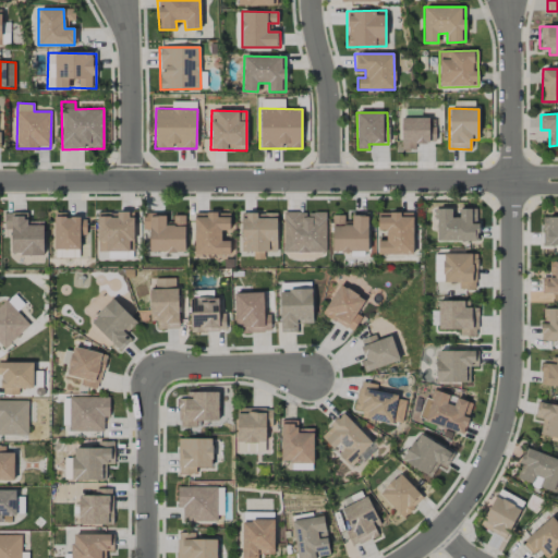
[(436,118),(401,118),(401,150),(415,150),(415,143),(435,144),(436,118)]
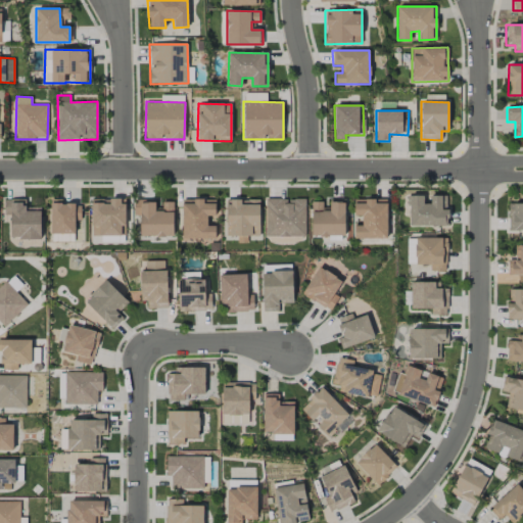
[(447,226),(447,195),(430,196),(430,203),(423,203),(423,195),(409,196),(410,227),(447,226)]
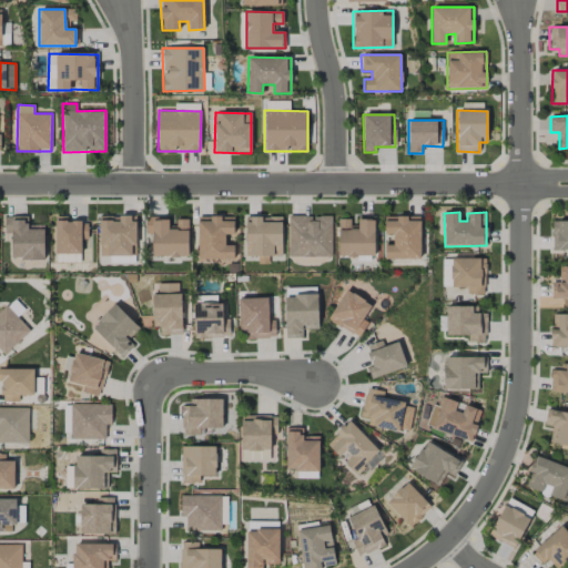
[(332,216),(287,215),(287,256),(331,257),(332,216)]
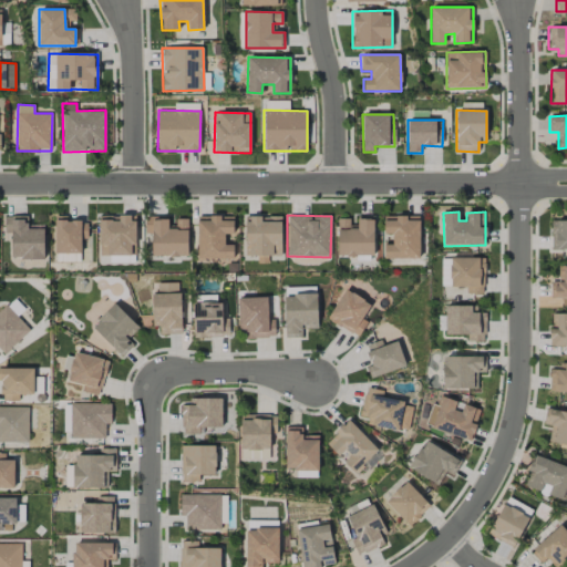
[(28,216),(4,217),(4,234),(11,234),(11,259),(44,258),(44,225),(28,225),(28,216)]
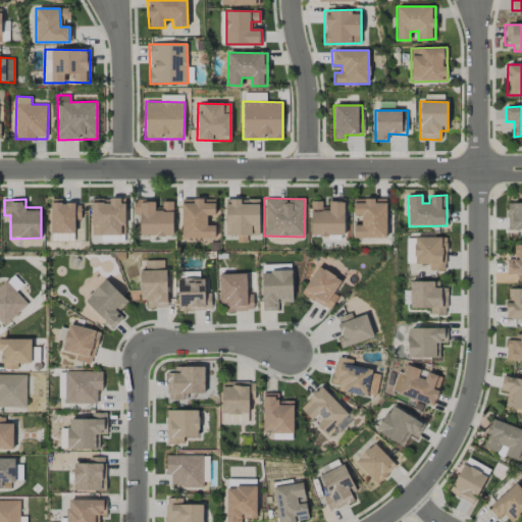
[(81,220),(81,204),(62,204),(62,200),(51,199),(50,233),(74,233),(74,220),(81,220)]
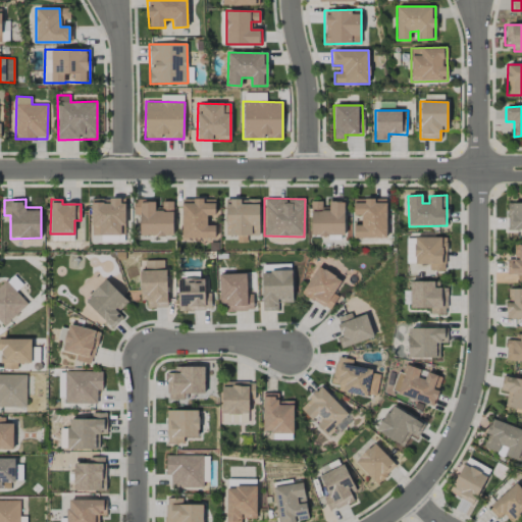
[(124,236),(125,199),(92,199),(91,235),(124,236)]
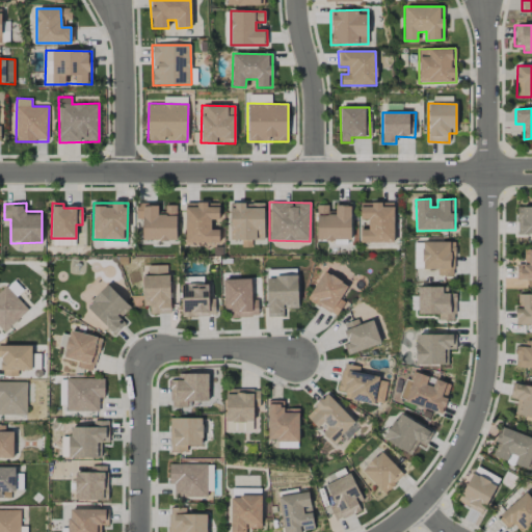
[(177,240),(176,205),(160,206),(160,203),(136,204),(136,219),(141,219),(142,241),(177,240)]
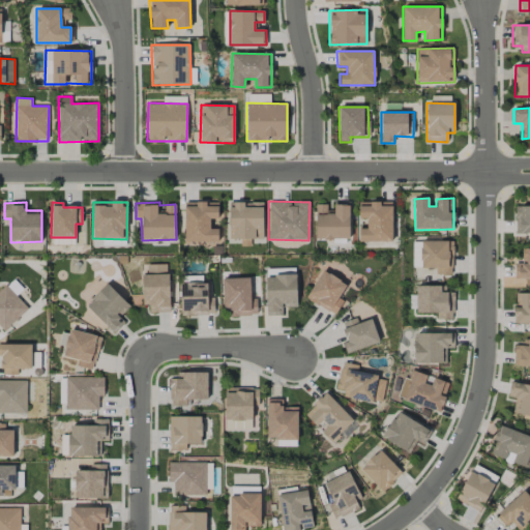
[(185,242),(218,241),(217,228),(210,228),(210,219),(218,218),(217,206),(207,206),(207,202),(183,203),(185,242)]
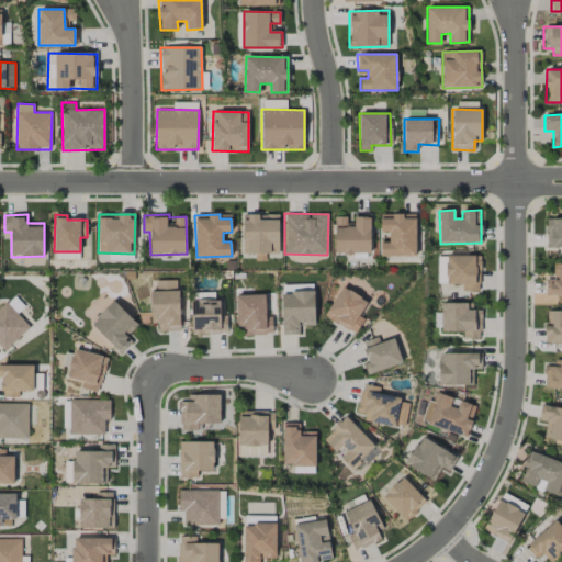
[(279,215),(244,214),(243,253),(278,254),(279,215)]
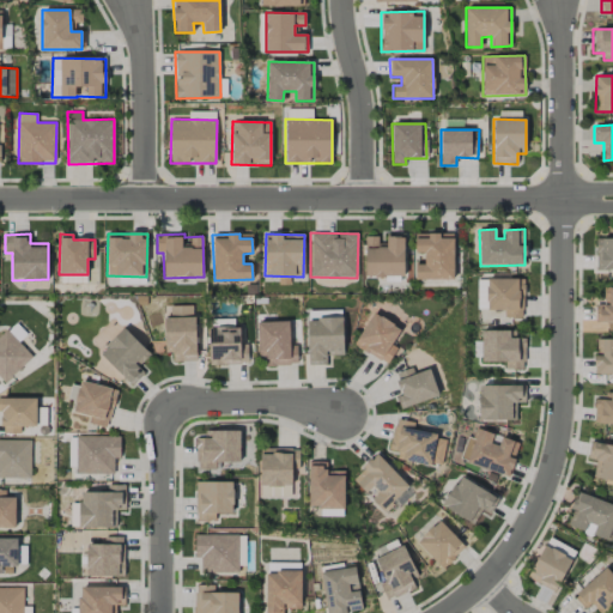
[(404,234),(382,235),(382,237),(364,237),(365,278),(404,277),(404,234)]
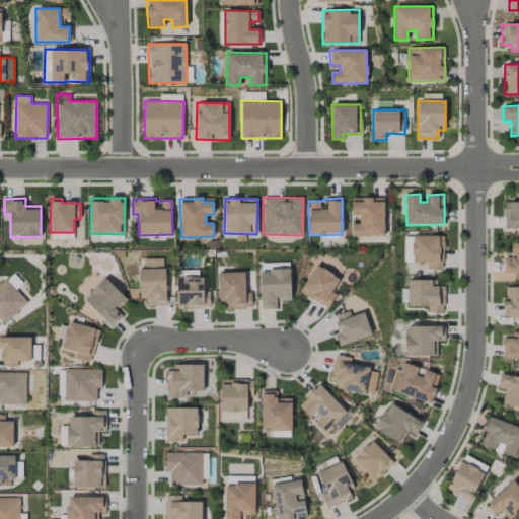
[(384,236),(383,198),(351,198),(351,214),(359,214),(359,223),(351,223),(352,236),(384,236)]
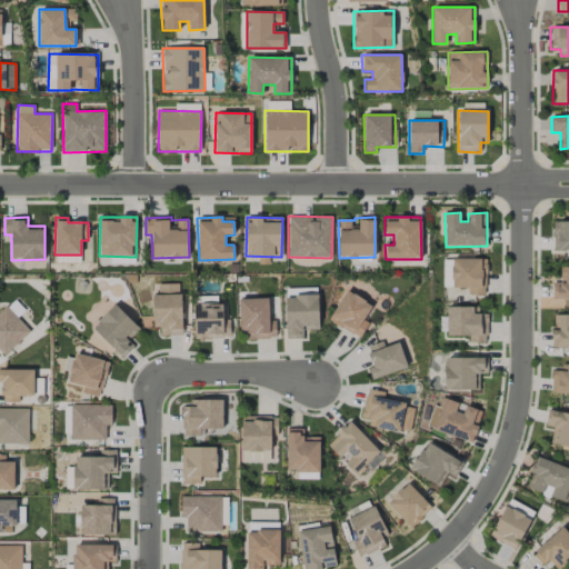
[(553,250),(568,250),(568,220),(553,221),(553,250)]
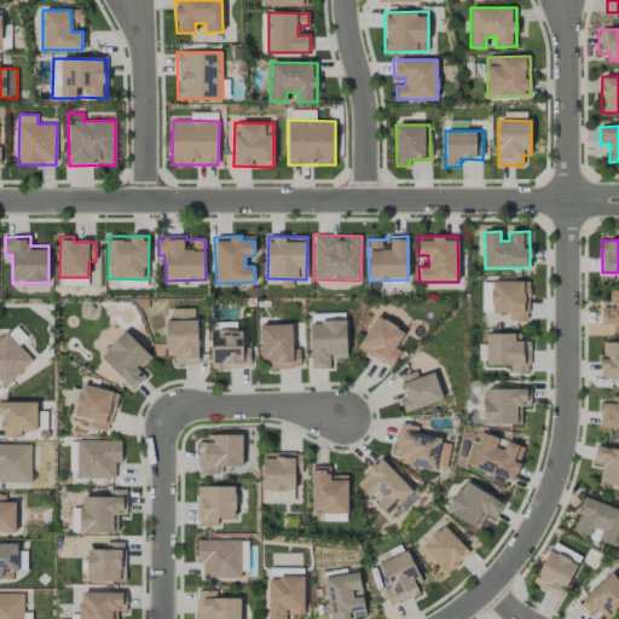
[(528,282),(491,282),(491,313),(509,313),(509,320),(528,320),(528,282)]
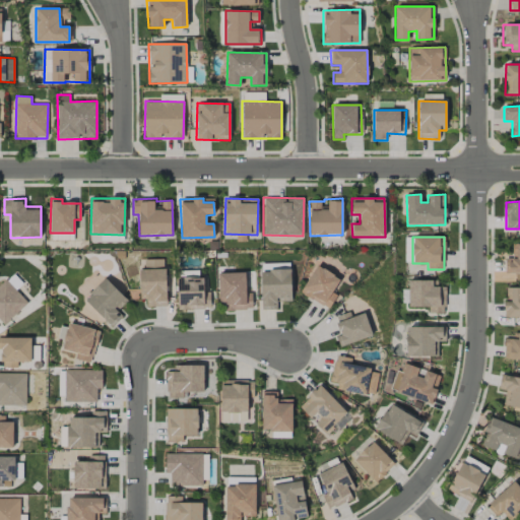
[(519,243),(512,244),(513,258),(506,258),(506,274),(519,273),(519,243)]
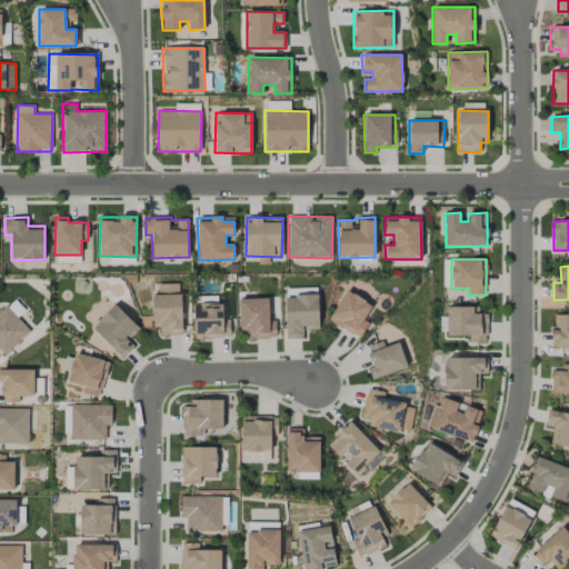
[(160,336),(182,335),(180,283),(157,285),(158,295),(152,295),(152,328),(160,328),(160,336)]
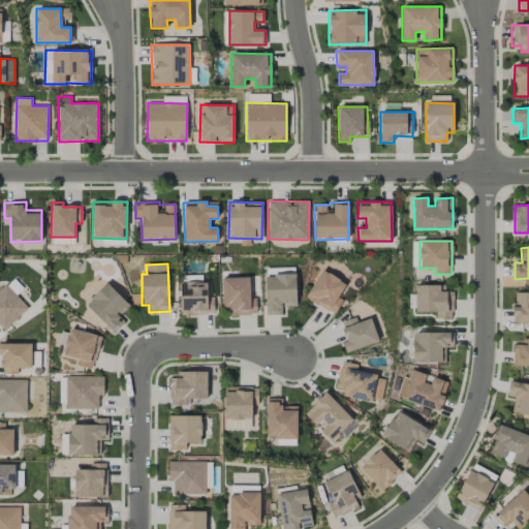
[(346,284),(322,270),(305,298),(334,315),(343,300),(338,297),(346,284)]
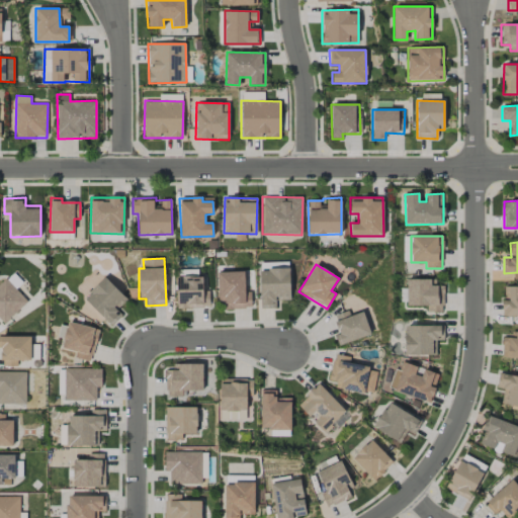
[(259,269),(260,309),(276,309),(275,300),(289,299),(289,269),(259,269)]
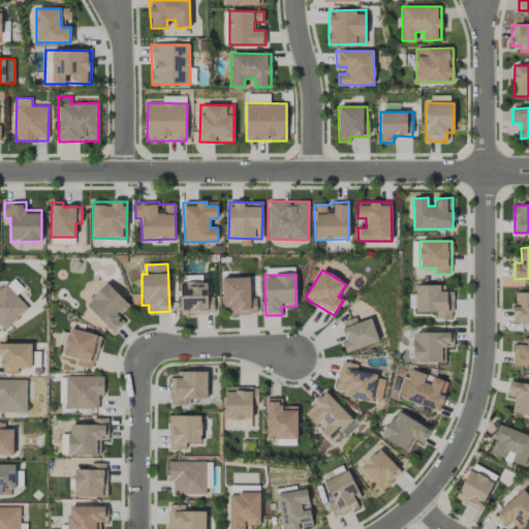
[(250,298),(249,277),(221,278),(222,309),(229,309),(229,316),(256,315),(255,298),(250,298)]
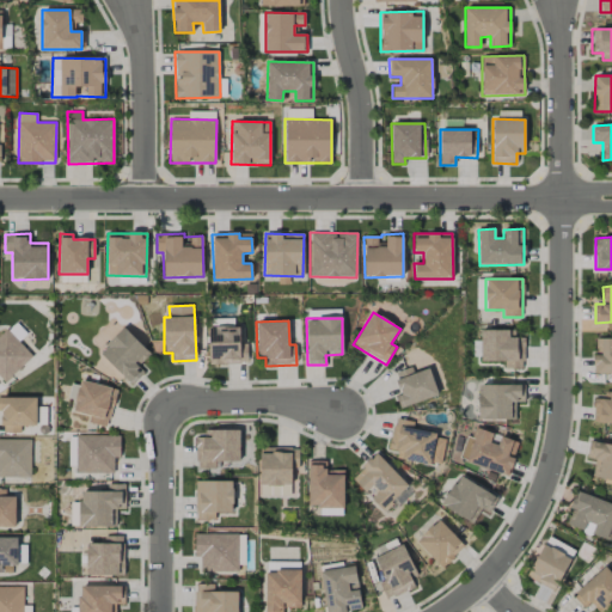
[(248,362),(246,343),(239,343),(239,326),(207,328),(208,363),(248,362)]
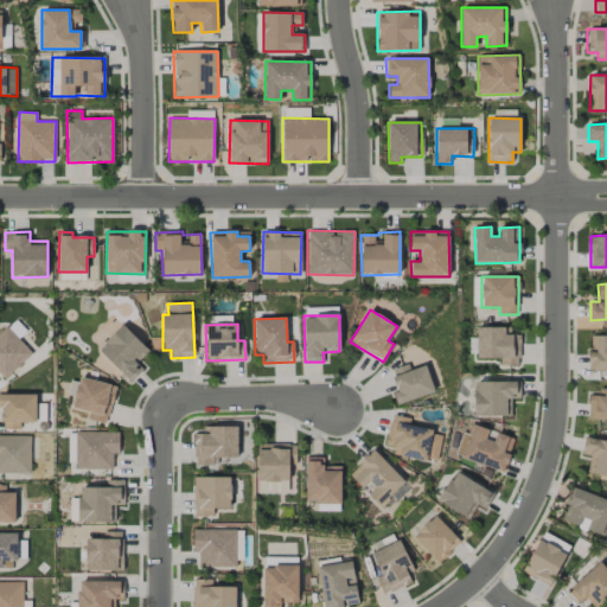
[(149,351),(122,325),(97,351),(131,383),(144,370),(136,364),(149,351)]
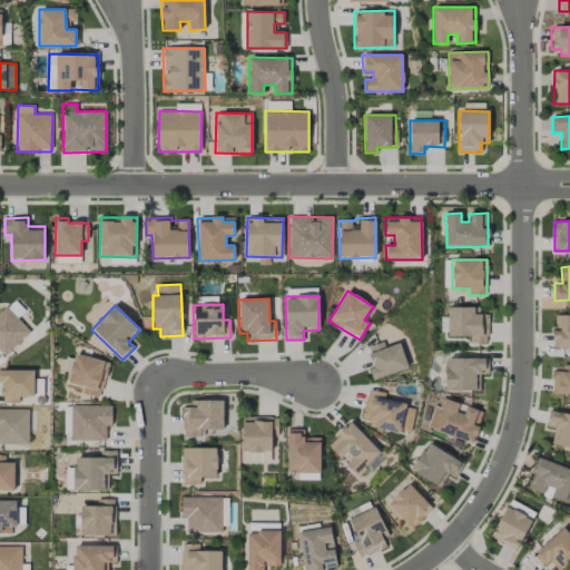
[(30,332),(6,306),(0,312),(0,351),(5,356),(30,332)]
